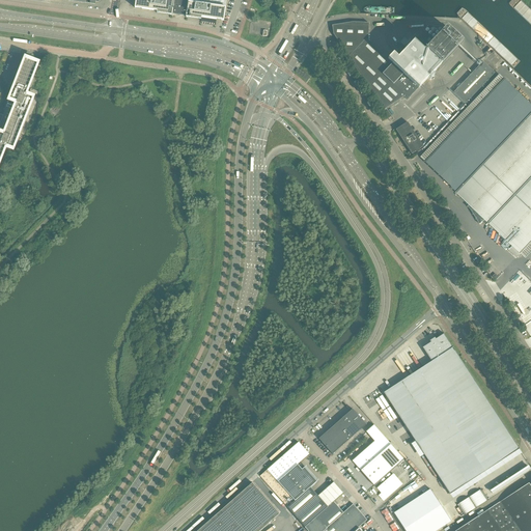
[(157,14),(166,15),(167,0),(135,0),(135,8),(157,11),(157,14)]
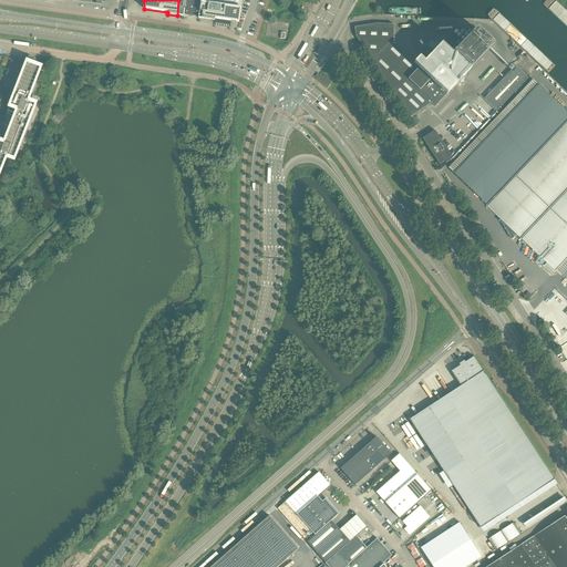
[(198,19),(205,19),(207,0),(206,0),(178,0),(177,16),(198,19)]
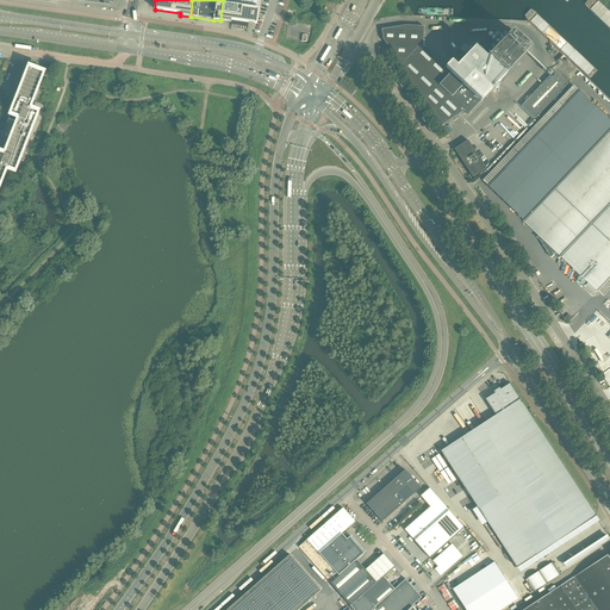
[(223,0),(221,20),(231,23),(231,20),(256,24),(260,0),(223,0)]
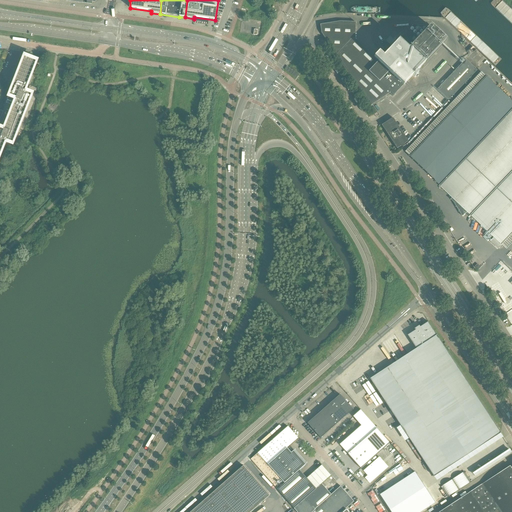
[(403,35),(396,43),(393,46),(389,50),(388,51),(378,61),(355,39),(355,22),(340,21),(320,24),(320,25),(321,33),(329,45),(336,55),(369,106),(389,93),(392,96),(393,95),(394,95),(403,85),(408,80),(446,40),(430,26),(410,47),(405,43),(408,40),(403,35)]
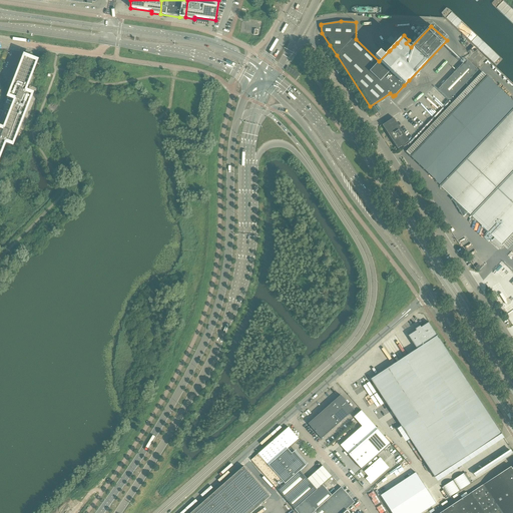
[(24,55),(2,112),(22,120),(33,93),(32,93),(27,91),(26,91),(37,61),(37,60),(32,58),(31,58),(30,58),(30,57),(25,55),(24,55)]
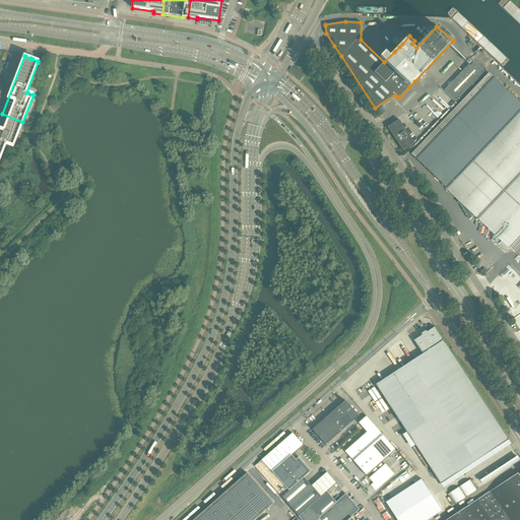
[(444,90),(456,102),(484,71),(473,61),(444,90)]
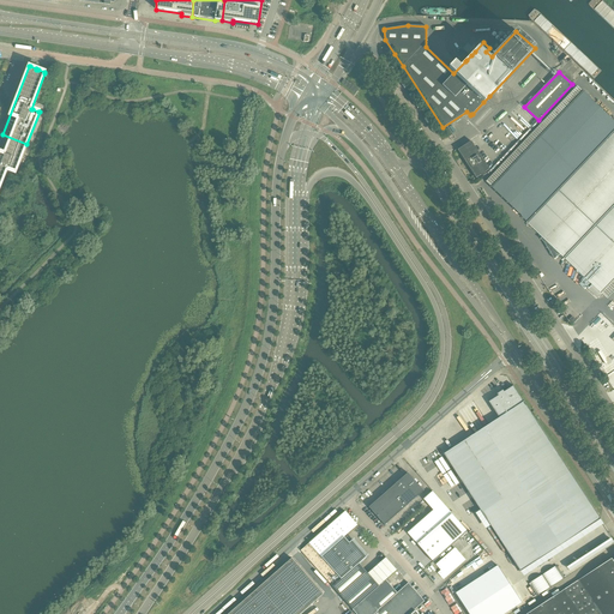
[(341,83),(350,90),(355,94),(359,90),(344,79),(341,83)]
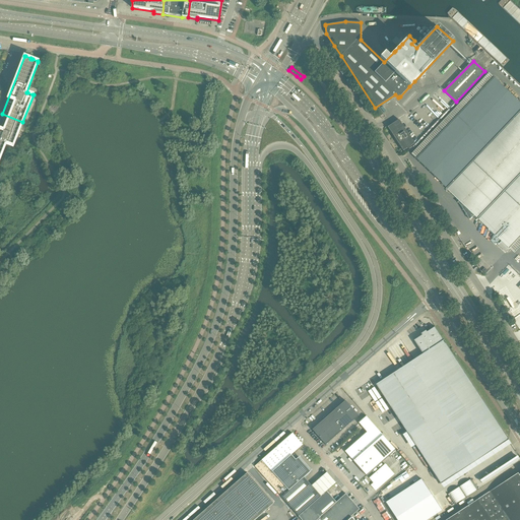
[(447,189),(460,201),(458,202),(461,205),(470,219),(473,218),(476,221),(478,218),(510,248),(519,237),(519,112),(510,122),(447,189)]
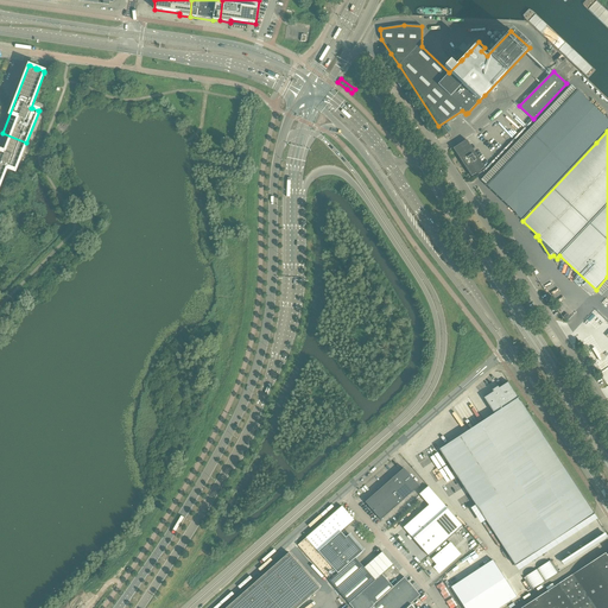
[(26,143),(2,133),(1,133),(0,132),(0,185),(7,168),(8,169),(16,171),(26,143)]
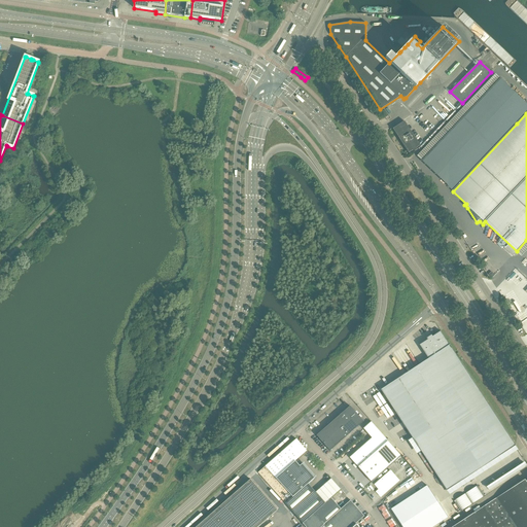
[(420,145),(416,139),(414,136),(411,131),(405,121),(393,129),(399,138),(402,143),(409,153),(413,150),(414,151),(416,150),(418,149),(416,148),(420,145)]
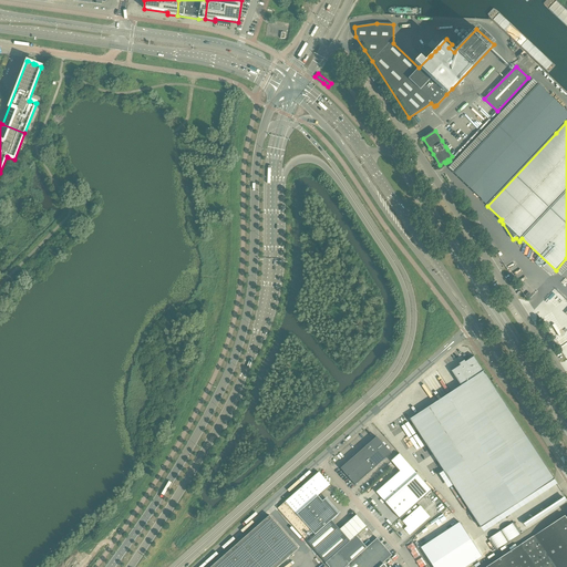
[(410,420),(447,477),(481,528),(555,480),(474,357),(465,362),(464,360),(459,364),(460,366),(451,371),(461,387),(447,394),(410,420)]
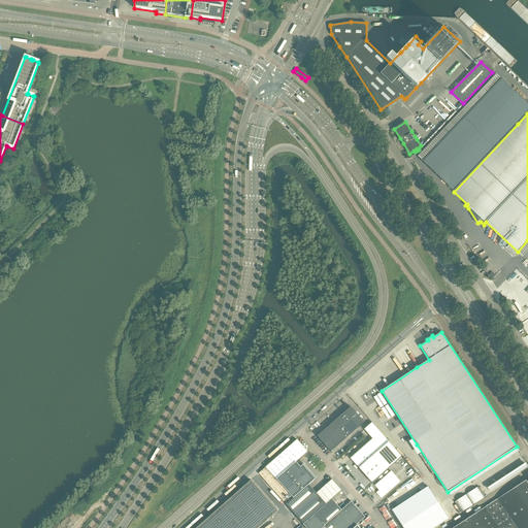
[(351,406),(344,411),(352,420),(357,415),(351,406)]
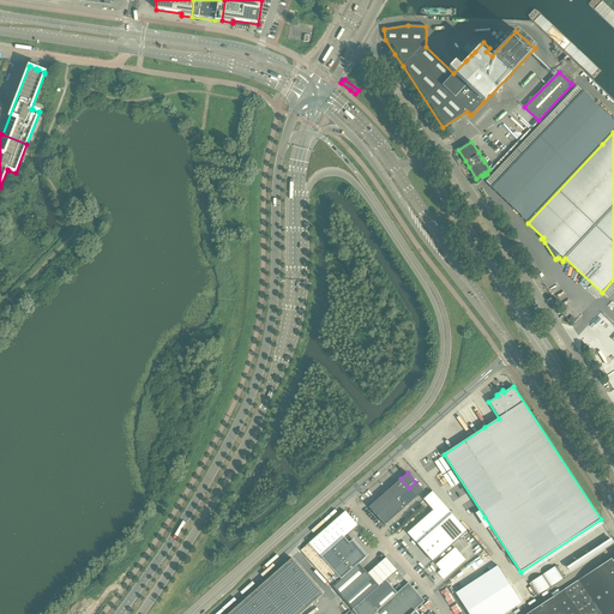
[(401,479),(395,485),(402,493),(409,488),(401,479)]
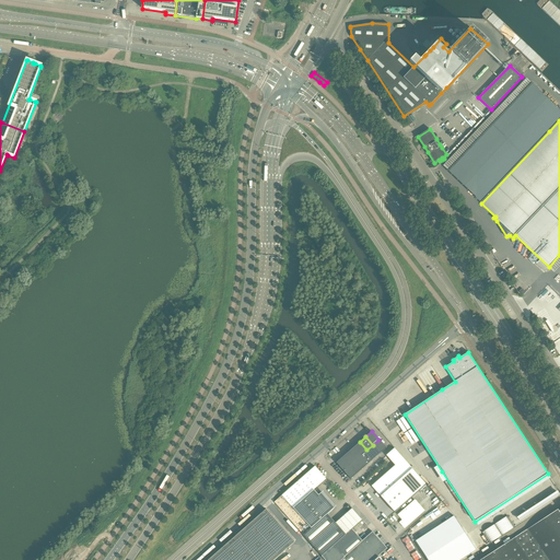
[(378,440),(373,445),(381,453),(386,447),(378,440)]
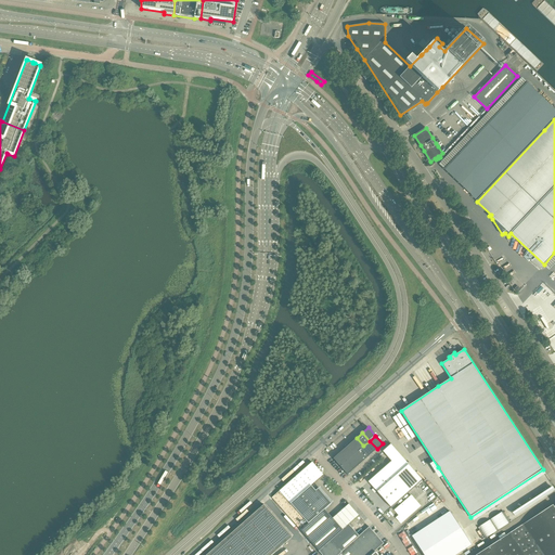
[(357,438),(350,443),(358,451),(363,446),(357,438)]
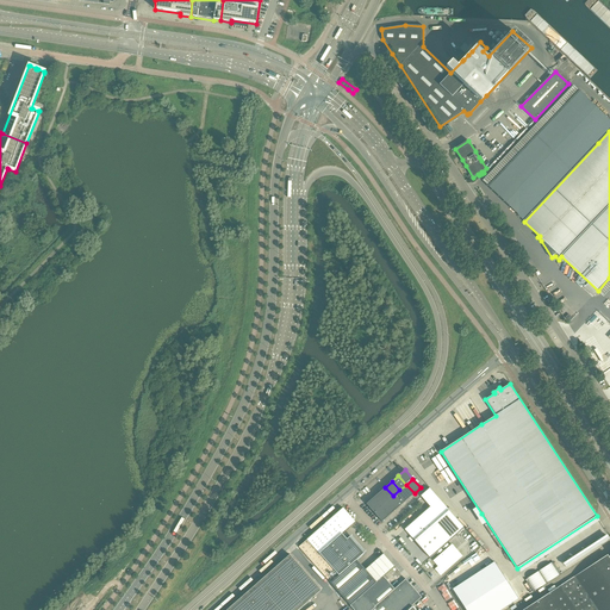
[(406,485),(399,490),(408,499),(415,493),(406,485)]
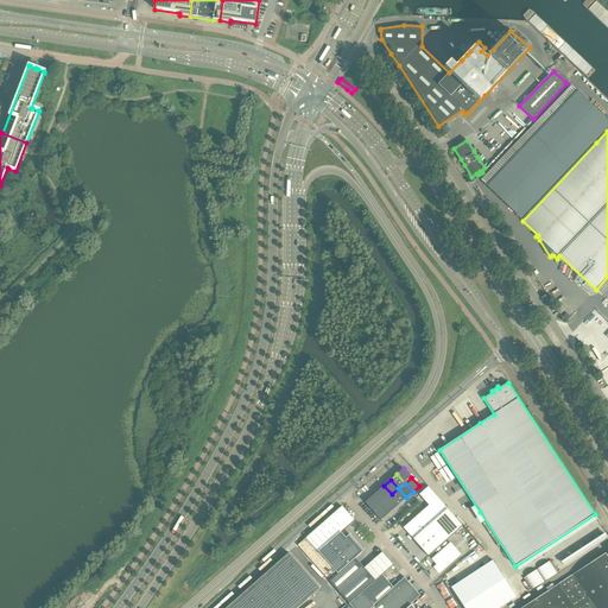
[(384,486),(378,491),(386,500),(392,494),(384,486)]
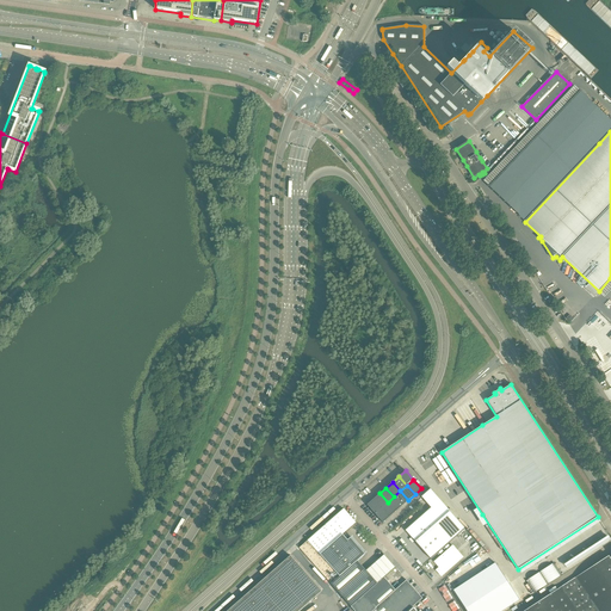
[(400,491),(394,497),(402,506),(408,500),(400,491)]
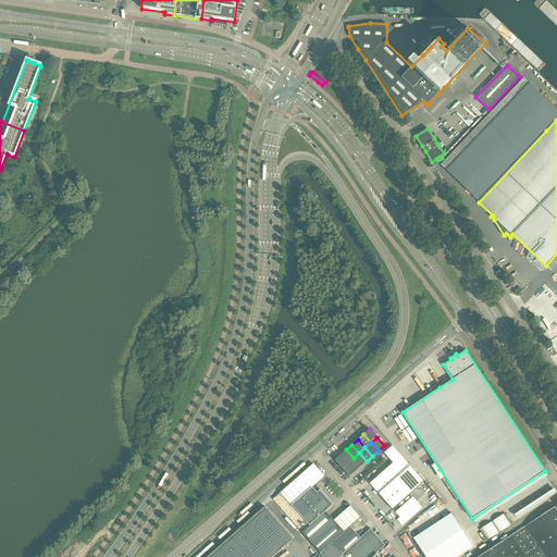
[(346,449),(341,455),(347,463),(354,458),(346,449)]
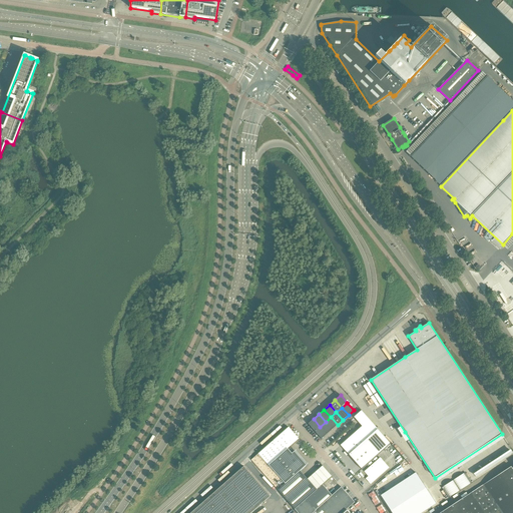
[(331,417),(326,422),(332,429),(338,425),(331,417)]
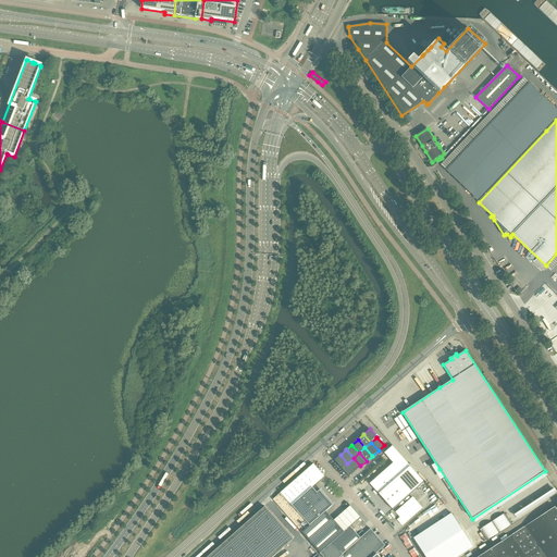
[(334,460),(342,468),(347,463),(341,455),(334,460)]
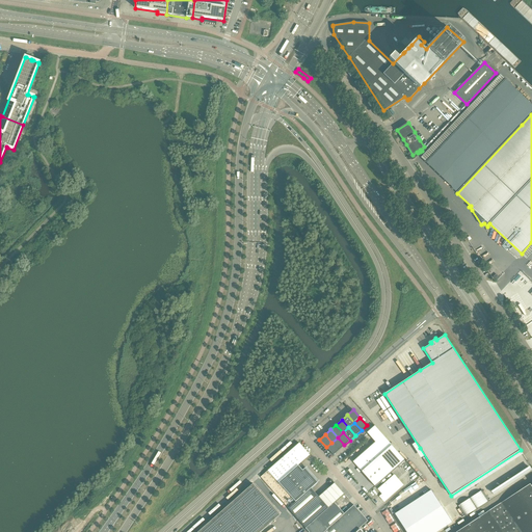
[(338,437),(331,443),(339,450),(344,445),(338,437)]
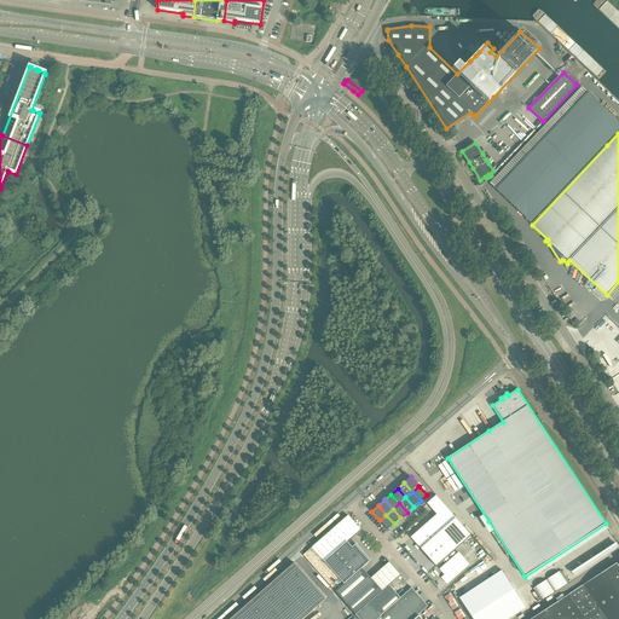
[(386,515),(380,520),(387,530),(394,524),(386,515)]
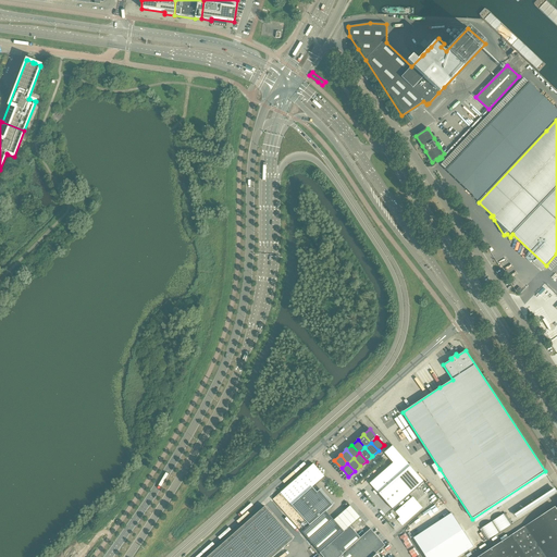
[(309,541),(325,527),(318,518),(332,505),(320,491),(319,490),(317,493),(312,487),(324,477),(313,465),(272,499),(309,541)]
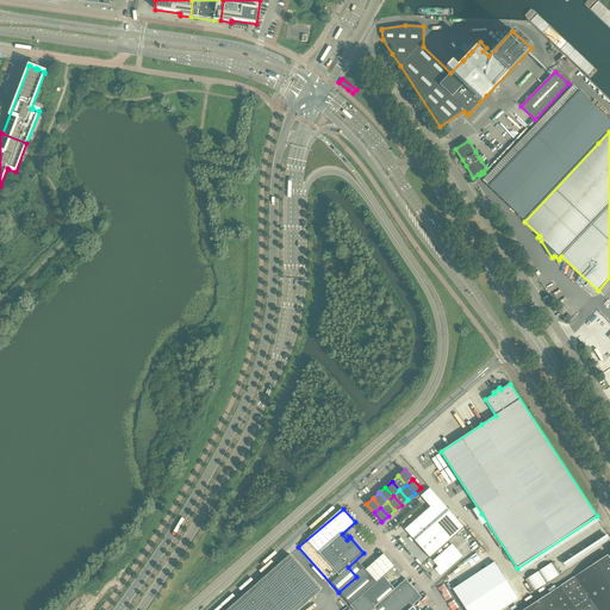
[(434,561),(439,566),(435,570),(441,576),(461,556),(452,545),(434,561)]
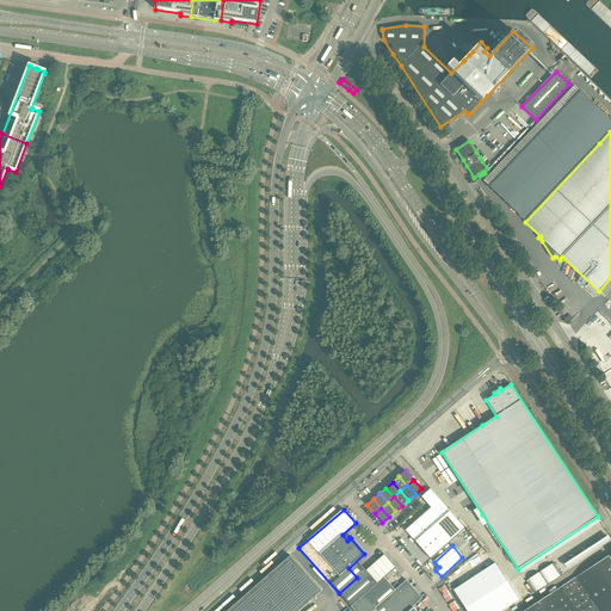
[(298,610),(321,591),(290,556),(227,610),(298,610)]
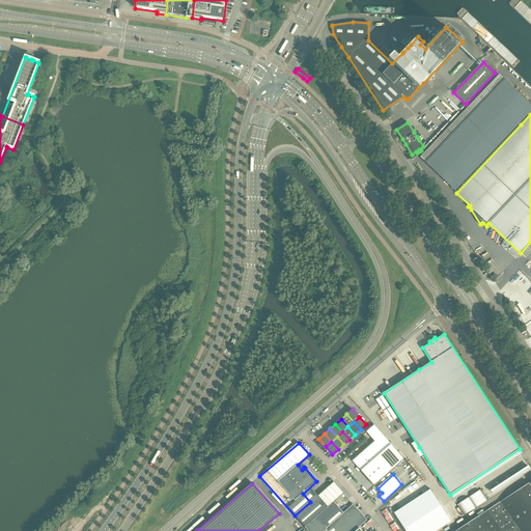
[(529,483),(455,530),(530,530),(530,483),(530,485),(529,483)]
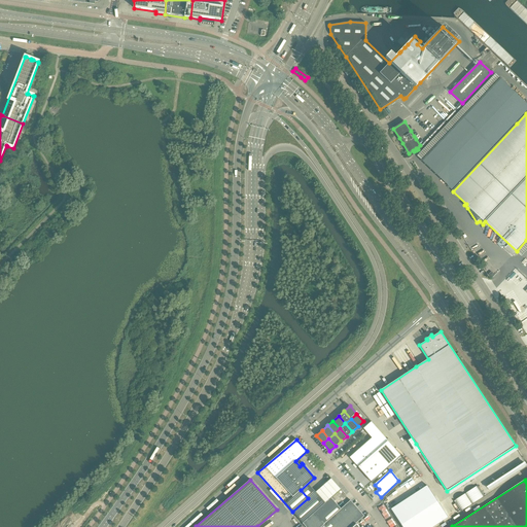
[(391,510),(401,526),(432,526),(448,518),(427,486),(391,510)]
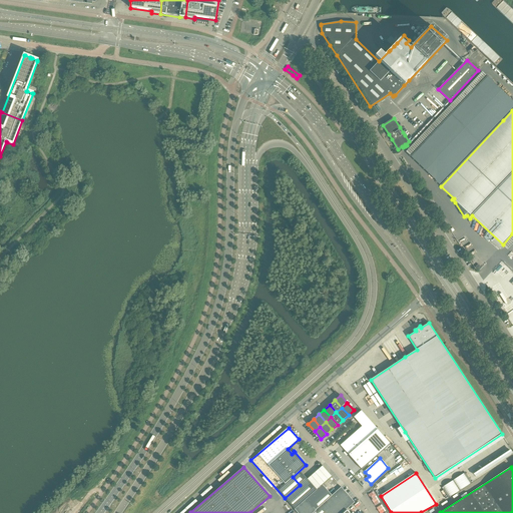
[(323,485),(295,509),(298,512),(342,512),(355,502),(341,487),(332,496),(323,485)]
